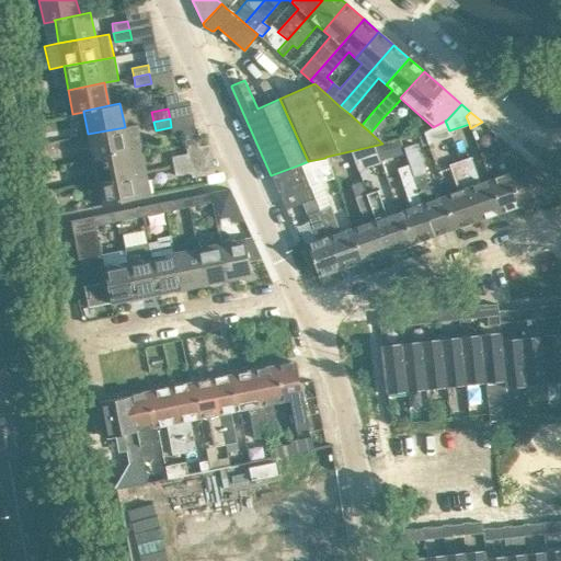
[(445,121),(433,127),(424,132),(427,144),(450,135),(449,130),(445,121)]
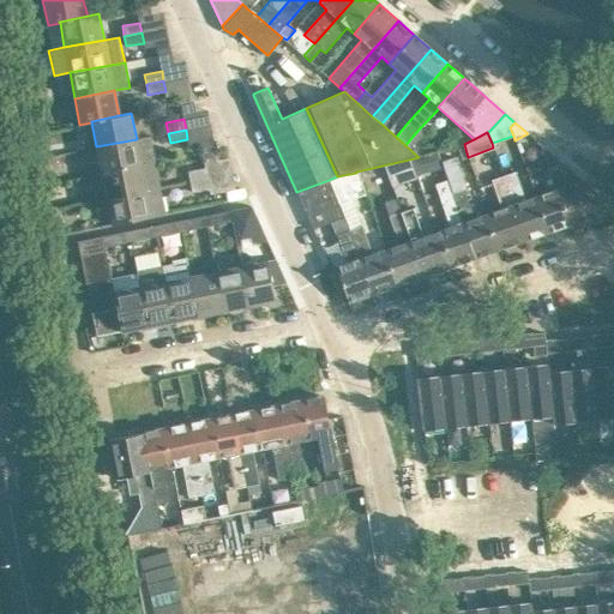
[(96,146),(102,173),(154,162),(149,137),(137,139),(96,146)]
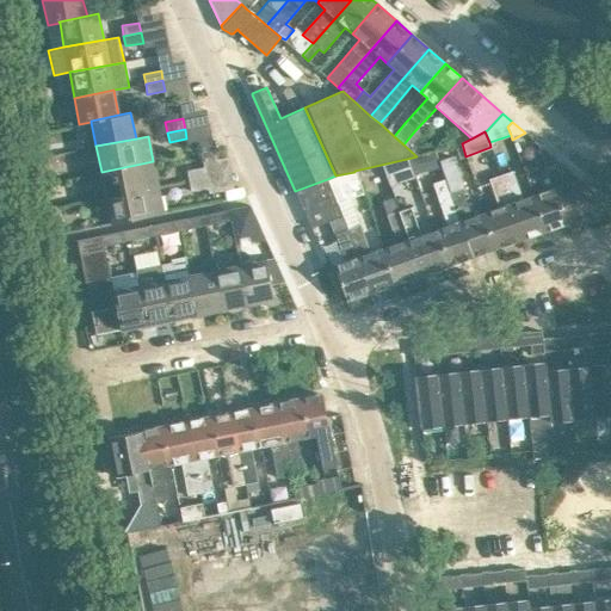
[(433,152),(417,156),(407,159),(412,172),(438,165),(433,152)]
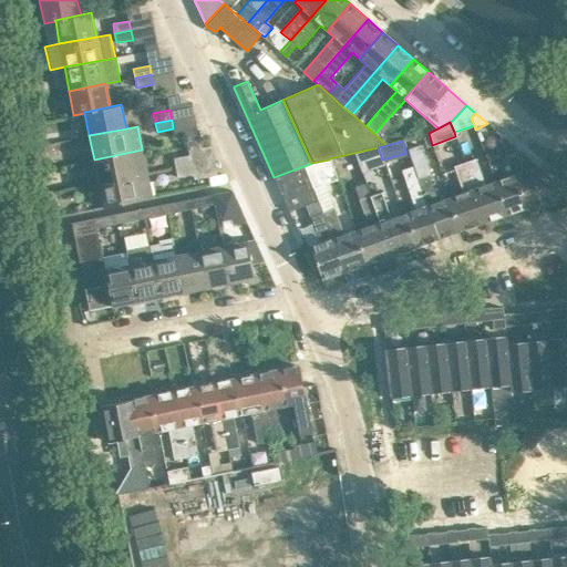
[(45,145),(35,147),(38,158),(44,157),(48,153),(45,145)]
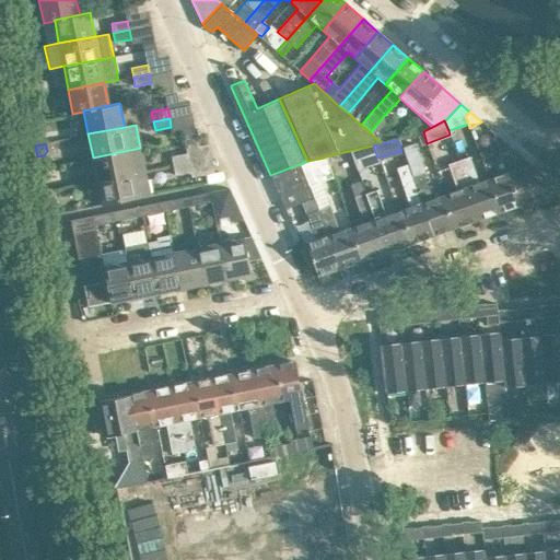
[(373,146),(349,151),(356,172),(378,163),(377,158),(373,146)]
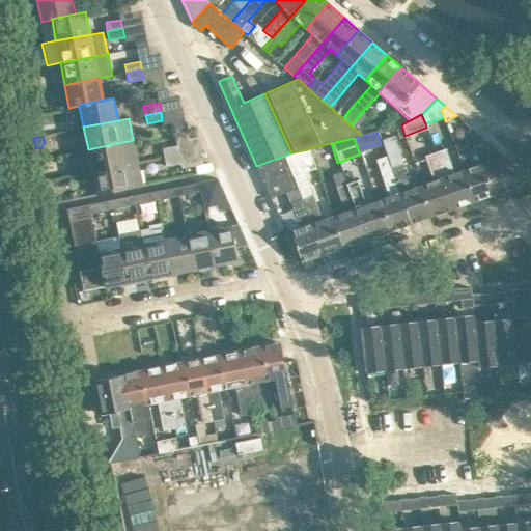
[(138,163),(133,140),(88,149),(92,171),(138,163)]
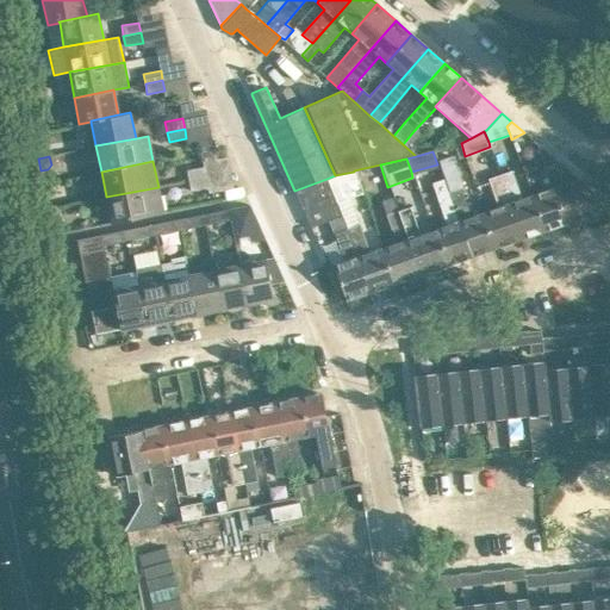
[(531,195),(533,201),(543,230),(565,223),(552,188),(551,186),(543,188),(535,162),(521,167),(531,195)]
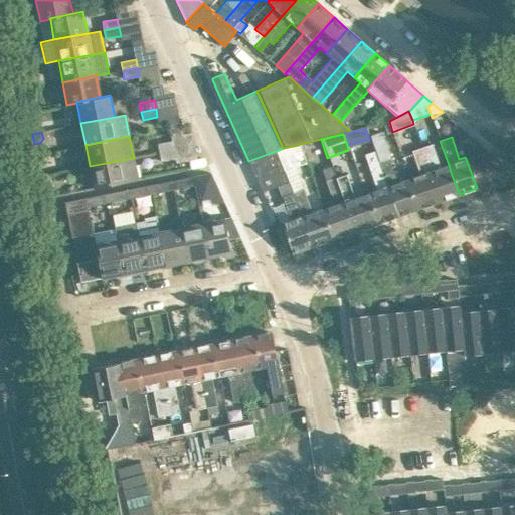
[(160,153),(174,150),(172,141),(158,144),(160,153)]
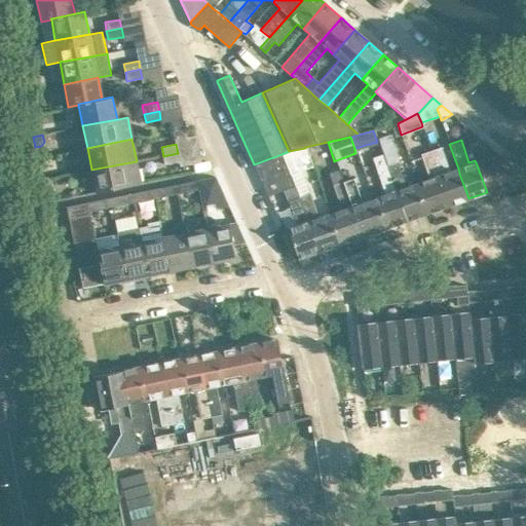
[(441,147),(430,151),(449,205),(468,198),(459,174),(458,168),(449,172),(441,147)]
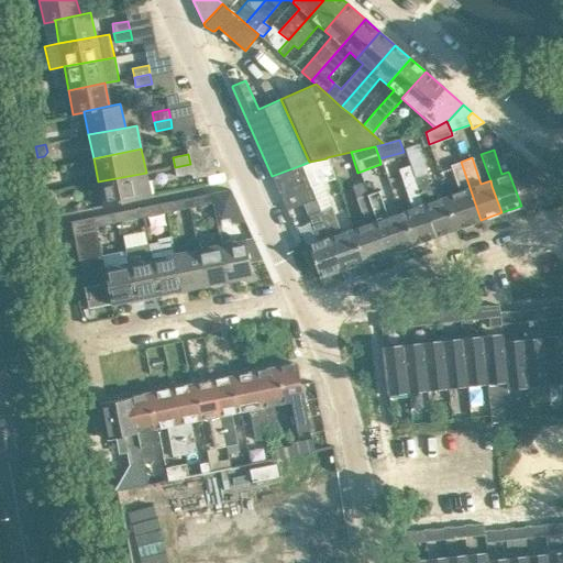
[(309,162),(301,165),(310,187),(334,178),(327,158),(309,162)]
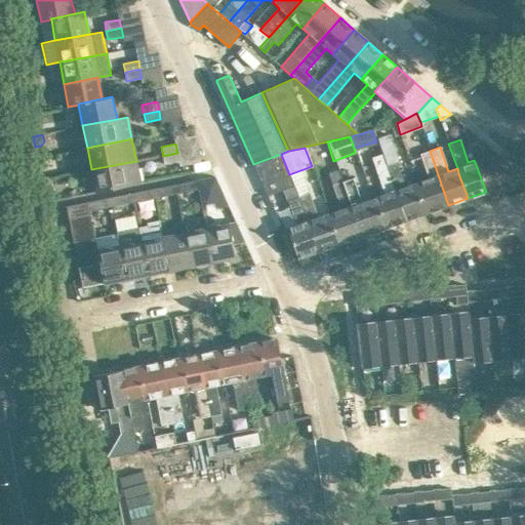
[(405,220),(427,213),(416,184),(405,188),(396,163),(392,151),(382,154),(405,220)]
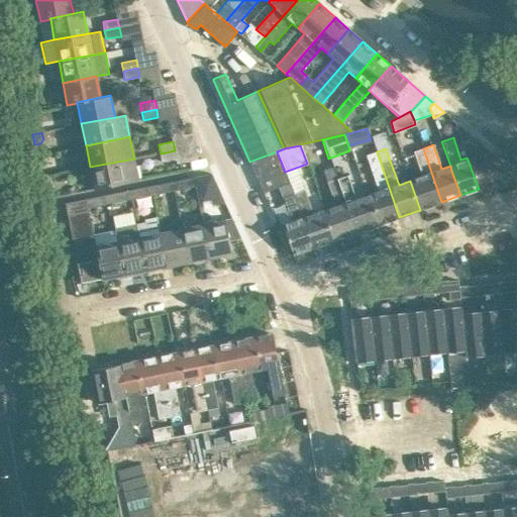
[(421,177),(410,181),(420,210),(441,202),(423,148),(413,151),(421,177)]
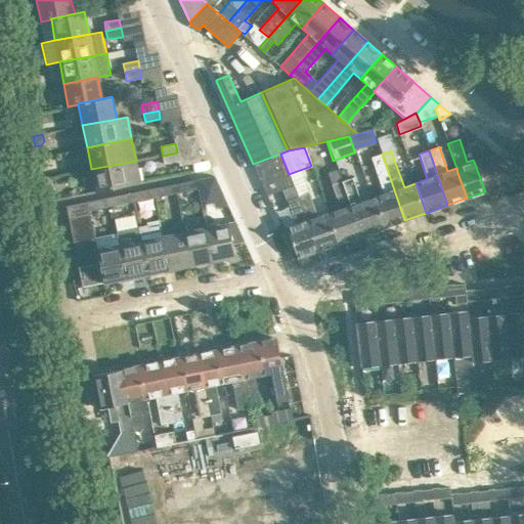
[(179,161),(177,153),(163,156),(164,164),(179,161)]
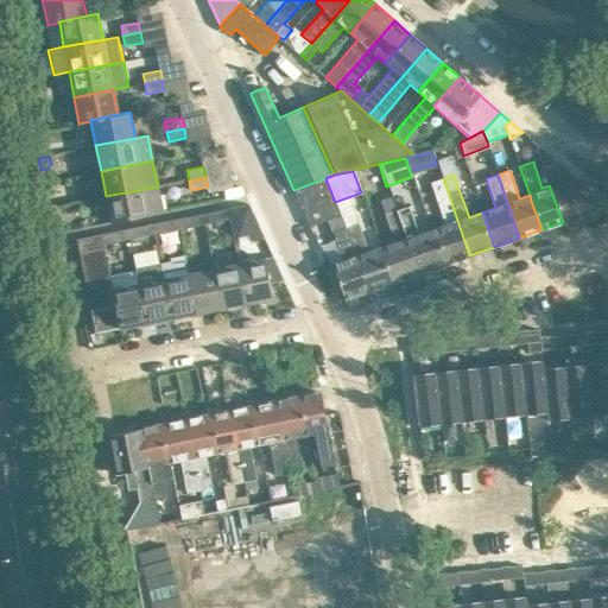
[(444,226),(431,230),(443,265),(469,255),(443,178),(442,177),(429,182),(444,226)]
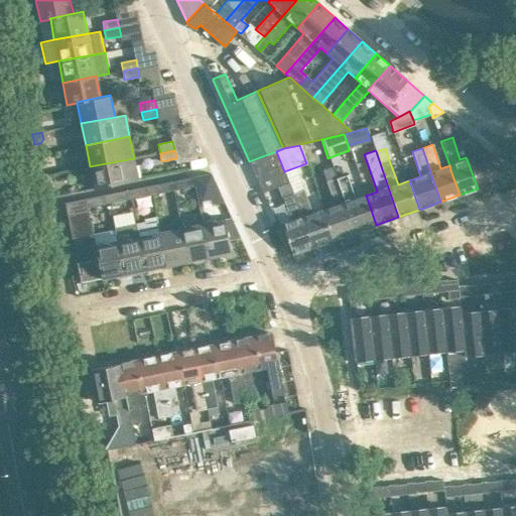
[(284,171),(276,151),(249,161),(263,192),(289,182),(284,171)]
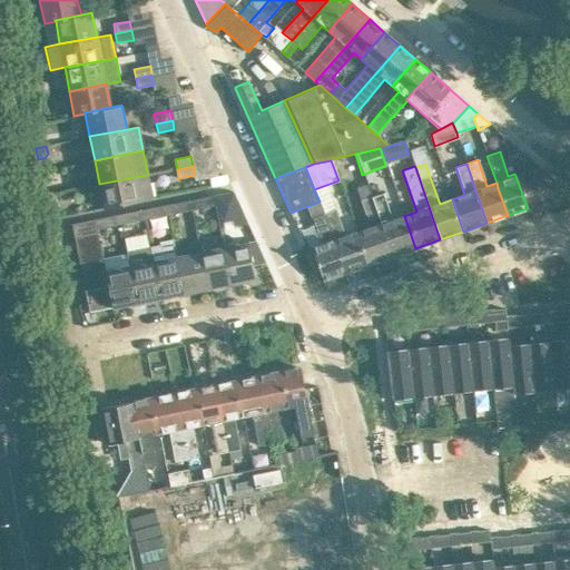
[(516,176),(528,208),(564,196),(564,188),(540,167),(516,176)]
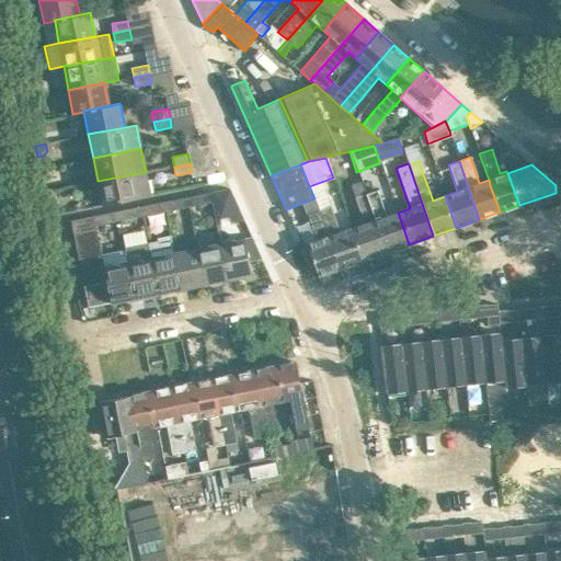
[(102,205),(139,197),(150,195),(146,172),(98,181),(102,205)]
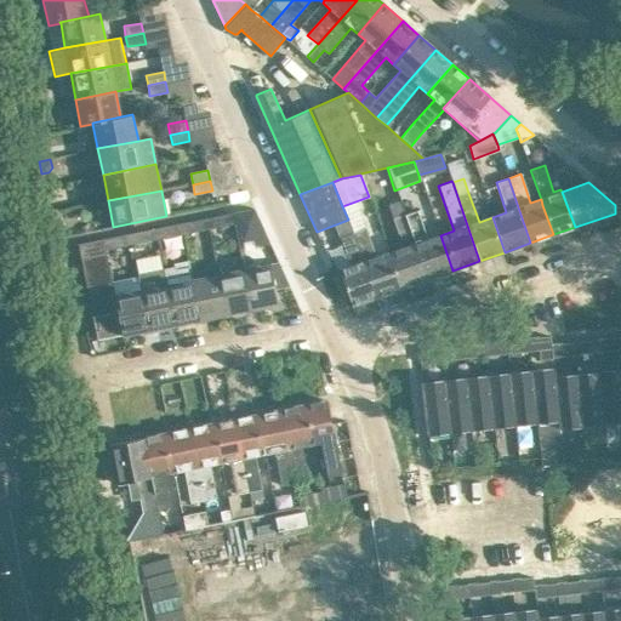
[(403,249),(389,254),(402,289),(427,279),(400,201),(387,205),(403,249)]
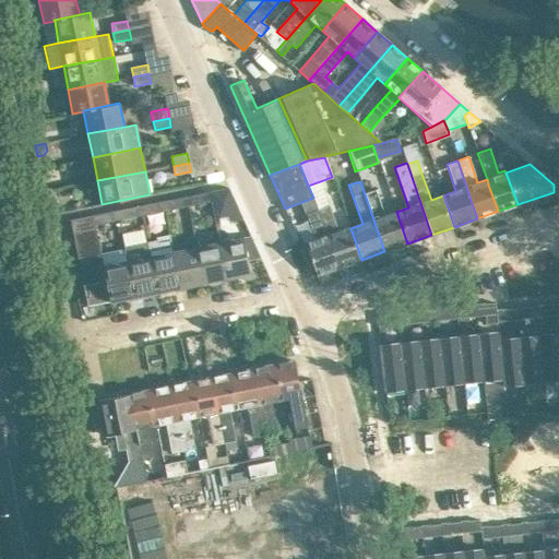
[(229,188),(227,188),(209,192),(211,201),(215,224),(242,218),(229,188)]
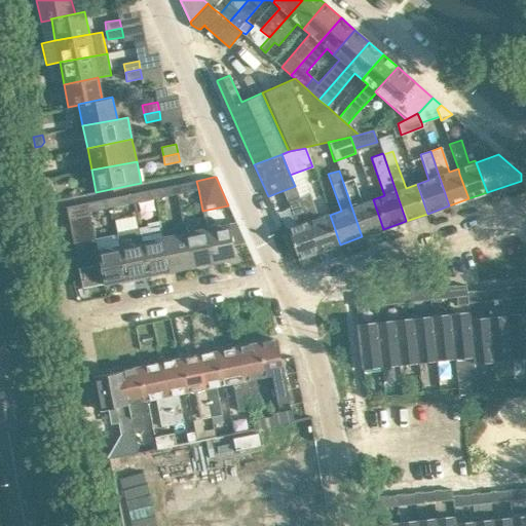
[(352,178),(342,181),(362,236),(383,229),(373,199),(362,203),(352,178)]
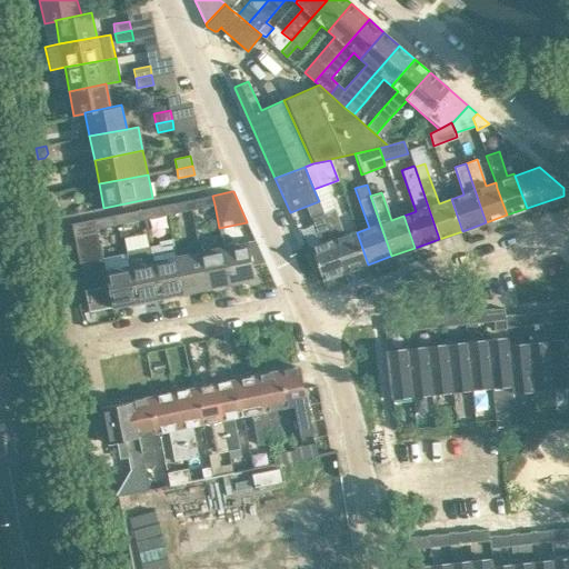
[(57,193),(43,197),(48,218),(57,216),(56,209),(60,209),(57,193)]
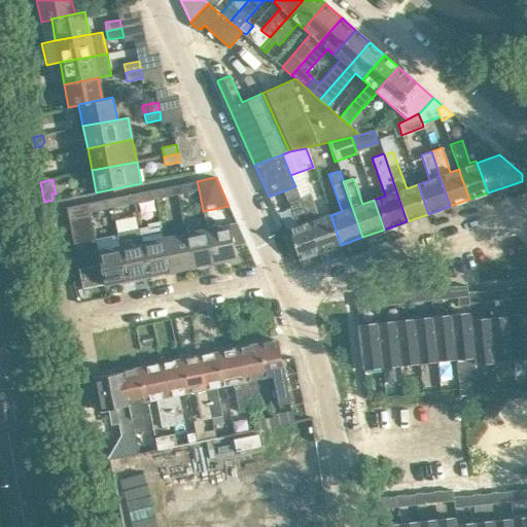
[(197,181),(175,185),(177,195),(199,189),(197,181)]
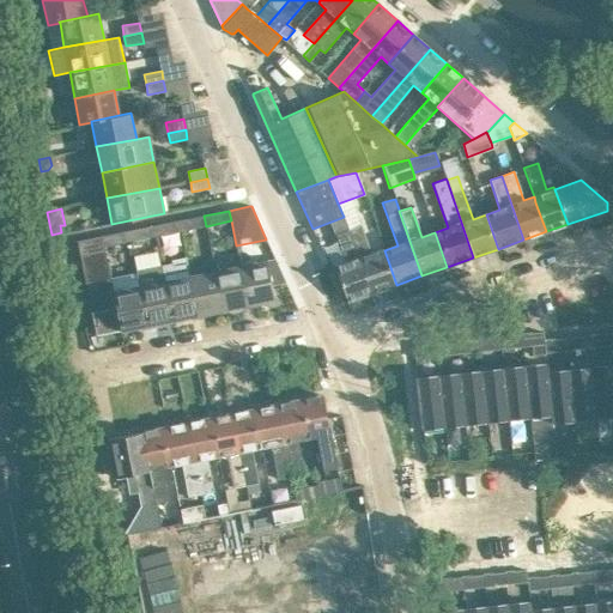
[(204,216),(177,220),(180,231),(206,226),(204,216)]
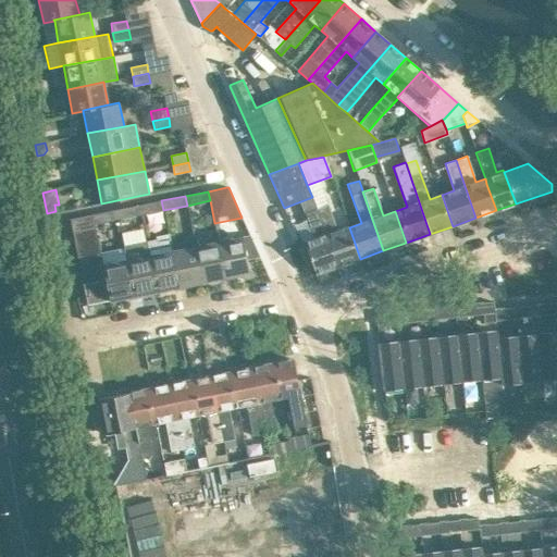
[(161,200),(139,205),(141,214),(163,210),(161,200)]
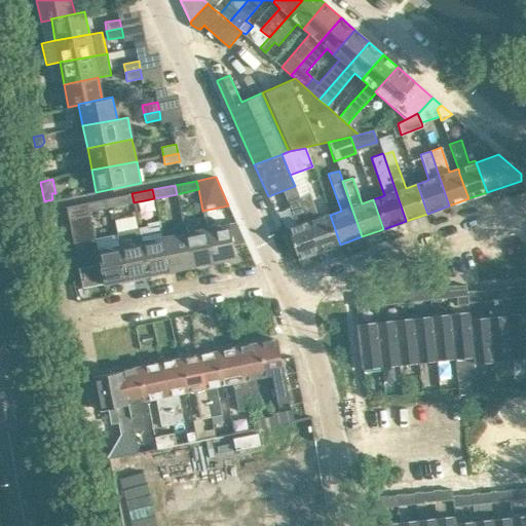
[(318,252),(340,245),(330,215),(317,219),(308,193),(299,197),(318,252)]
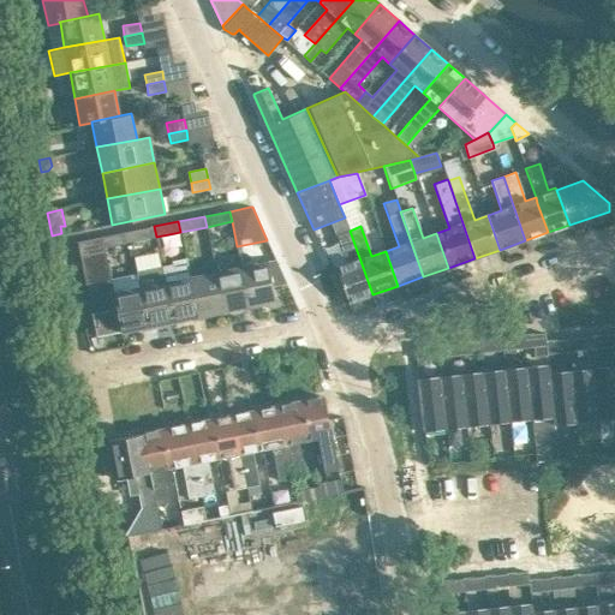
[(148,227),(127,232),(130,243),(150,238),(148,227)]
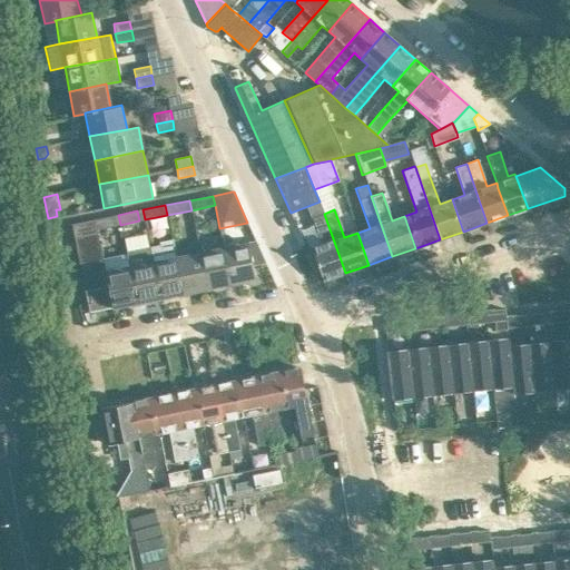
[(323,281),(345,273),(324,214),(313,217),(322,244),(312,247),(312,248),(323,281)]
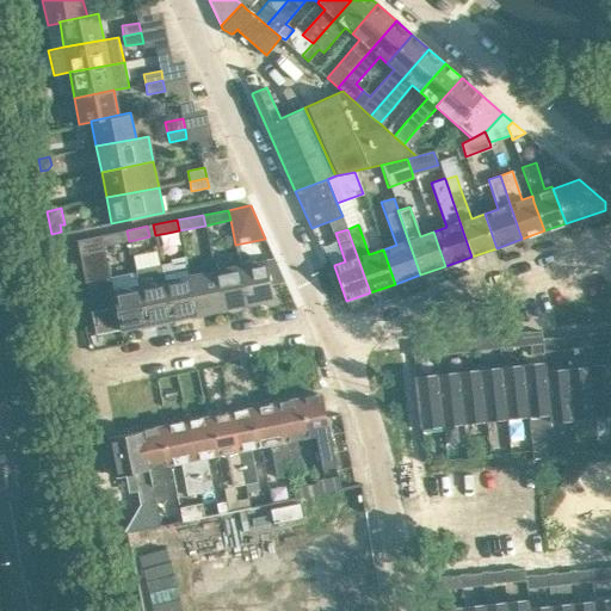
[(127,230),(102,235),(103,246),(104,246),(129,241),(127,230)]
